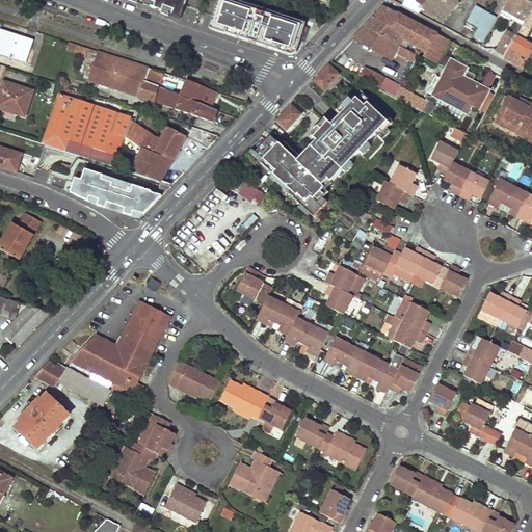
[(155,8),(157,4),(148,0),(145,5),(155,8)]
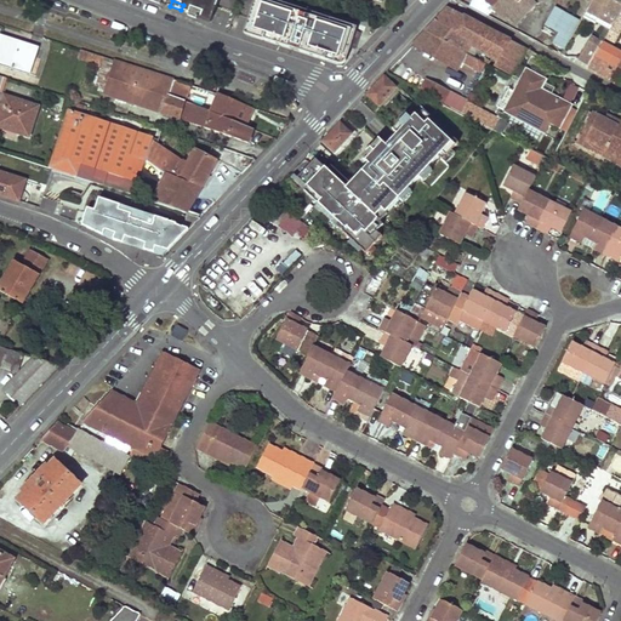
[(171,0),(172,0),(183,5),(181,10),(212,22),(220,0),(171,0)]
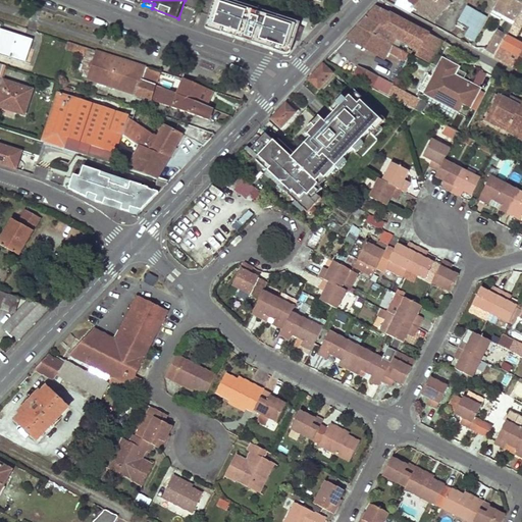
[(300,24),(297,23),(286,54),(209,29),(218,0),(214,0),(205,30),(284,56),(288,56),(289,55),(291,53),(300,24)]
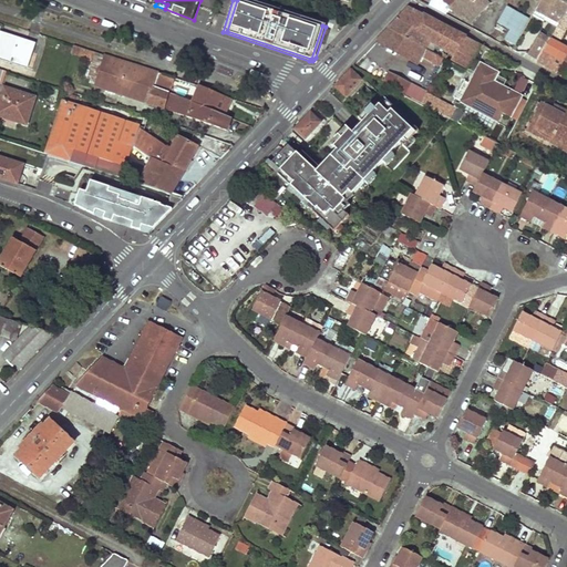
[(260,6),(243,0),(237,0),(227,31),(311,59),(322,26),(322,23),(285,10),(284,13),(277,11),(277,8),(261,2),(260,6)]
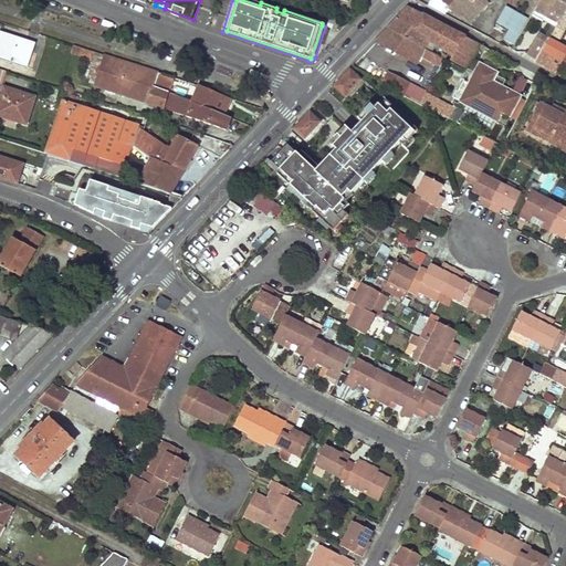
[(446,0),(443,4),(437,0),(431,8),(444,14),(448,10),(457,0),(446,0)]
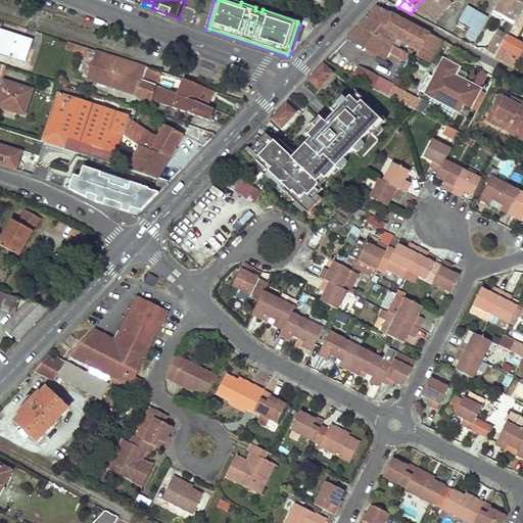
[(448,5),(442,0),(422,0),(414,9),(423,18),(424,16),(431,24),(448,5)]
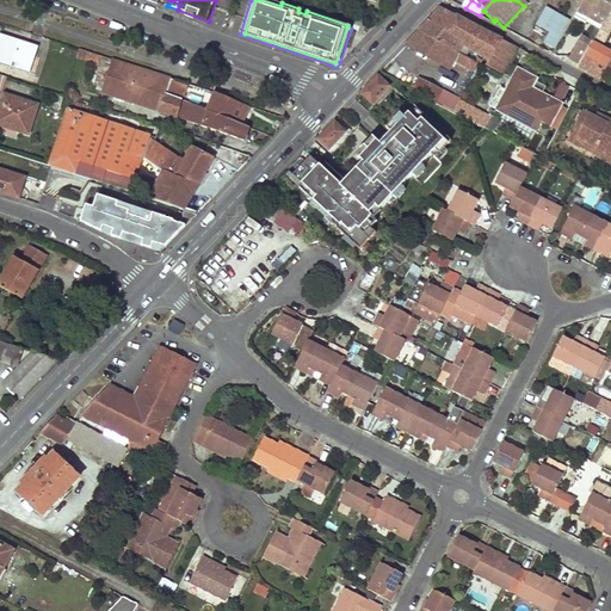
[(610,0),(581,0),(576,10),(590,18),(587,22),(599,29),(610,10),(610,0)]
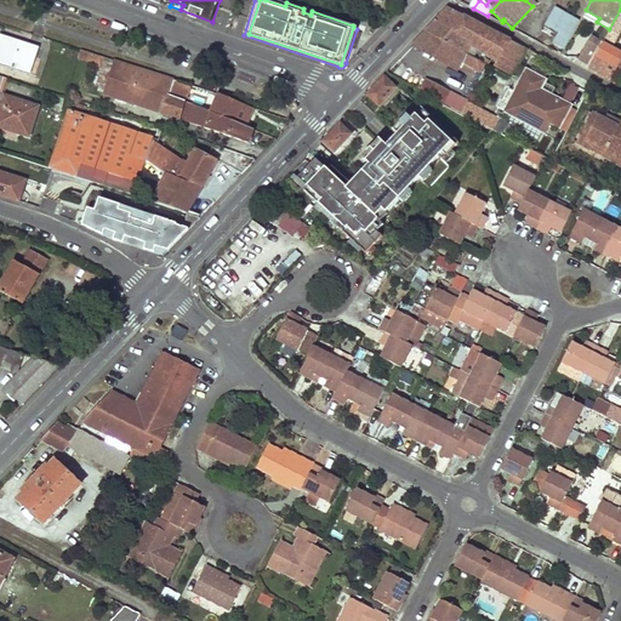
[(433,23),(423,32),(466,56),(469,47),(478,52),(495,62),(493,67),(510,77),(525,49),(446,9),(433,23)]
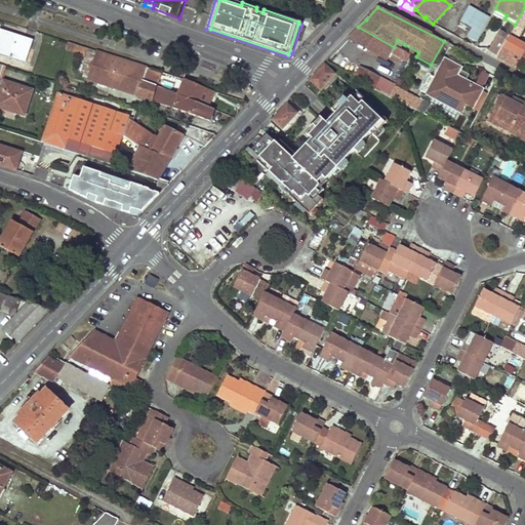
[(472,24),(466,35),(477,41),(489,18),(469,7),(462,18),(472,24)]
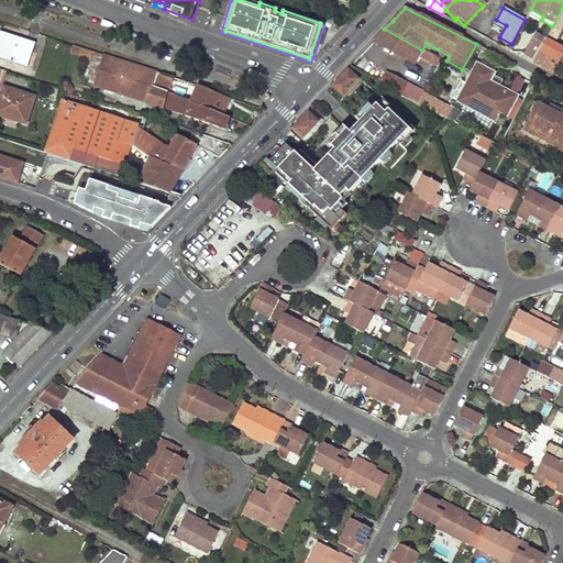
[(533,58),(531,62),(552,73),(560,59),(562,53),(562,46),(554,42),(562,25),(562,9),(552,26),(545,37),(533,58)]
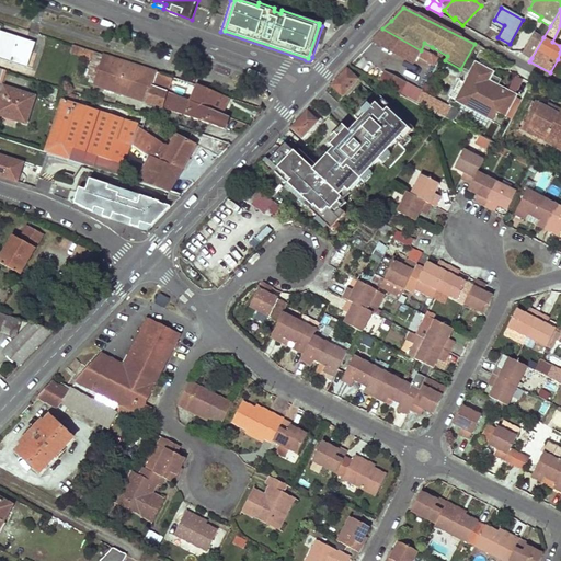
[(382,29),(373,41),(413,63),(416,56),(433,65),(437,58),(428,54),(421,50),(382,29)]
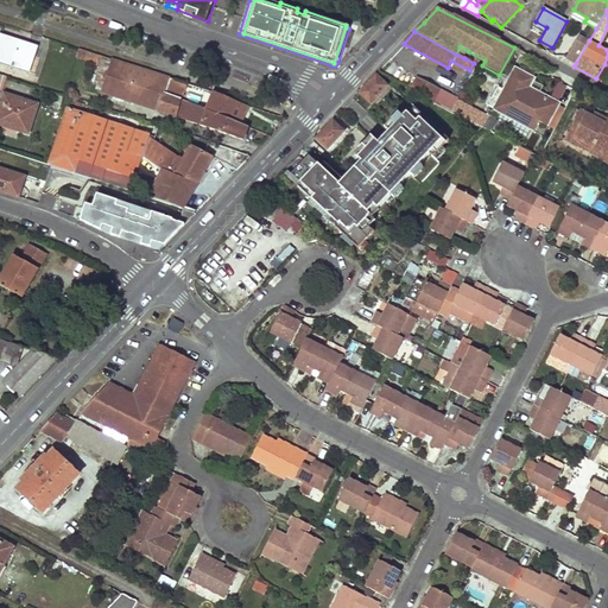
[(580,35),(567,57),(576,63),(589,40),(580,35)]
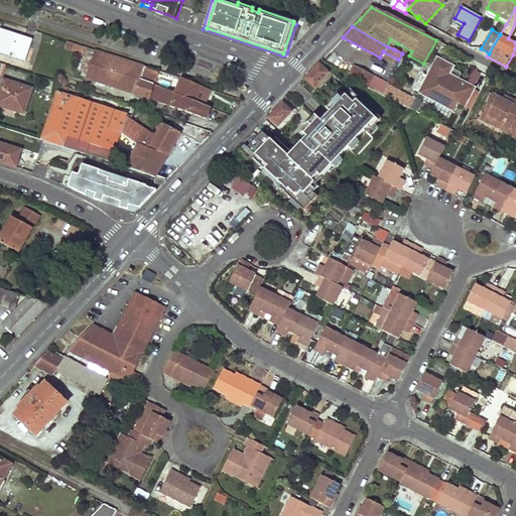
[(1,30),(0,34),(0,53),(25,62),(32,41),(1,30)]
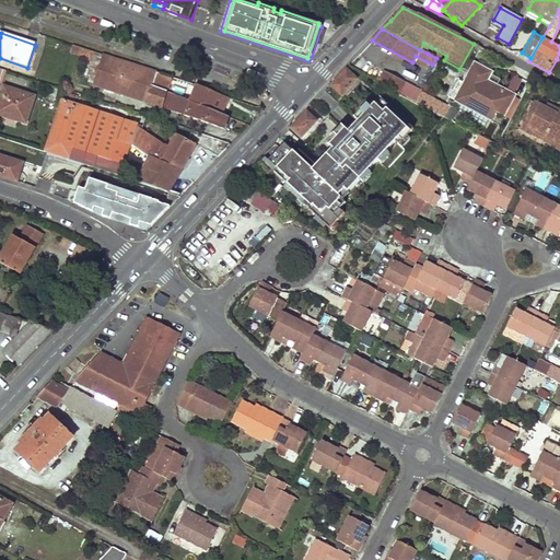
[(423,43),(420,50),(428,54),(431,47),(423,43)]
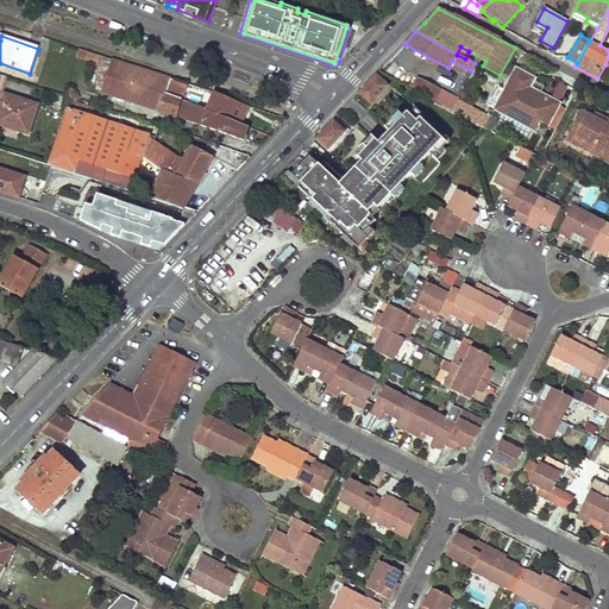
[(136,68),(81,50),(79,60),(108,69),(101,94),(124,101),(136,68)]
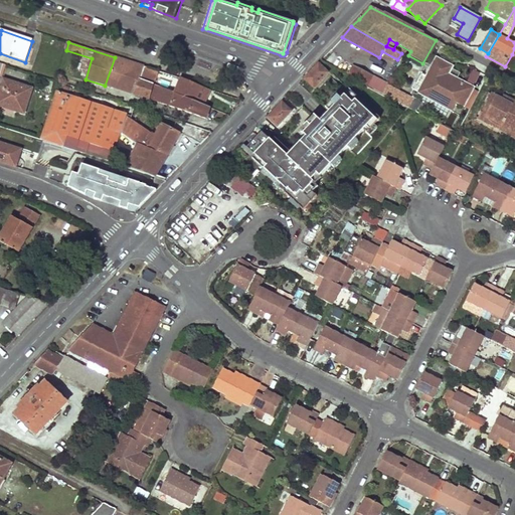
[(452,61),(444,56),(441,62),(436,59),(430,71),(433,72),(430,78),(426,77),(421,74),(416,83),(415,83),(412,89),(420,93),(422,90),(430,94),(427,97),(428,98),(444,106),(446,102),(456,107),(457,104),(462,107),(472,90),(456,80),(454,84),(445,79),(451,67),(449,66),(452,61)]
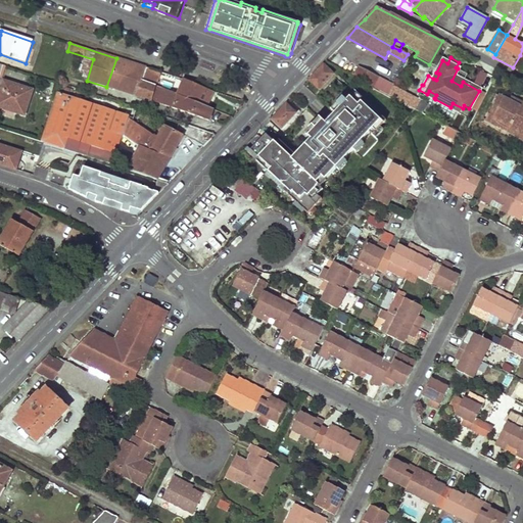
[(116,58),(106,87),(124,92),(121,88),(125,75),(140,81),(145,67),(116,58)]
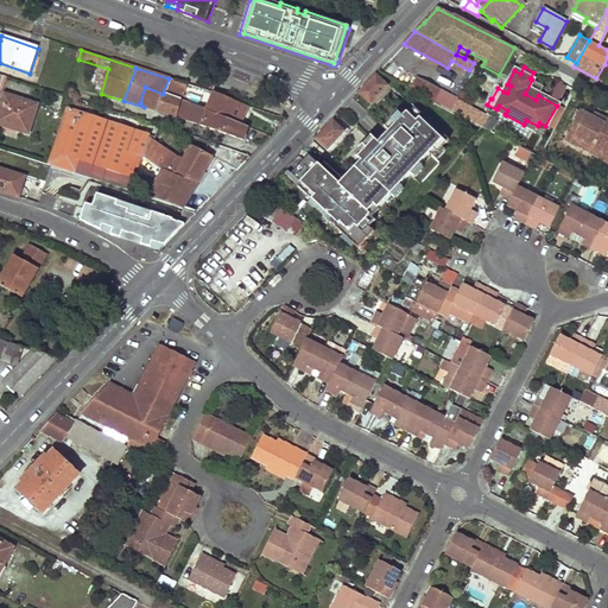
[(386,86),(374,75),(358,93),(369,105),(386,86)]
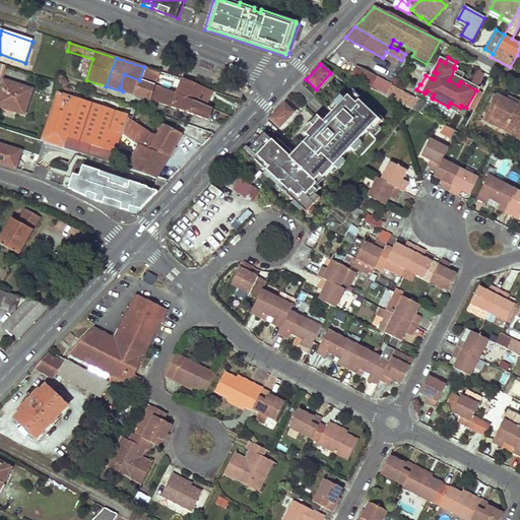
[(144,67),(139,80),(146,82),(151,70),(144,67)]
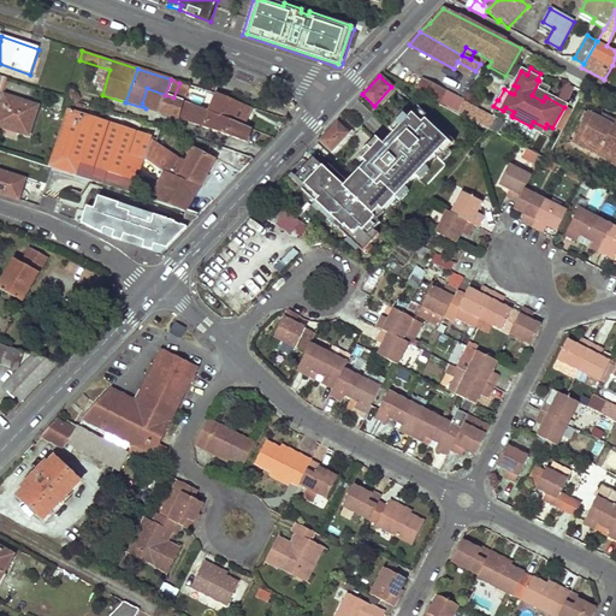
[(421,80),(415,90),(439,102),(445,92),(421,80)]
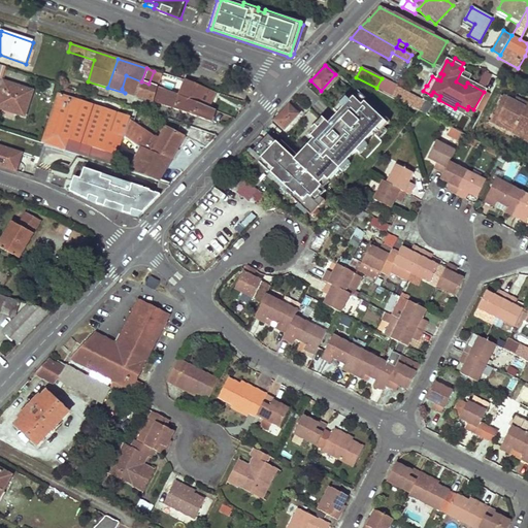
[(462,69),(456,81),(465,87),(467,83),(471,74),(462,69)]
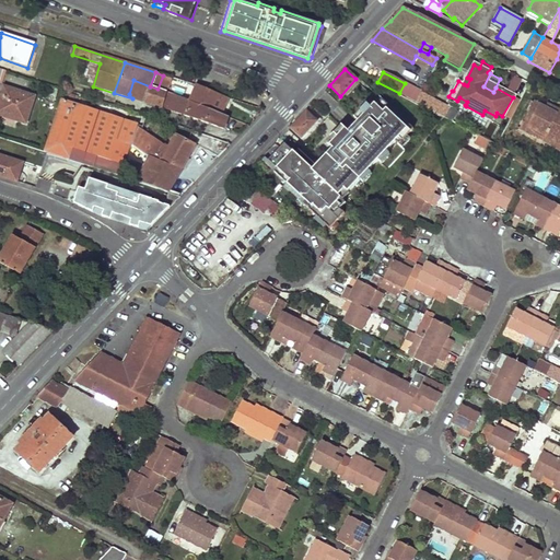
[(133,80),(129,94),(132,98),(142,103),(147,90),(149,90),(150,86),(133,80)]
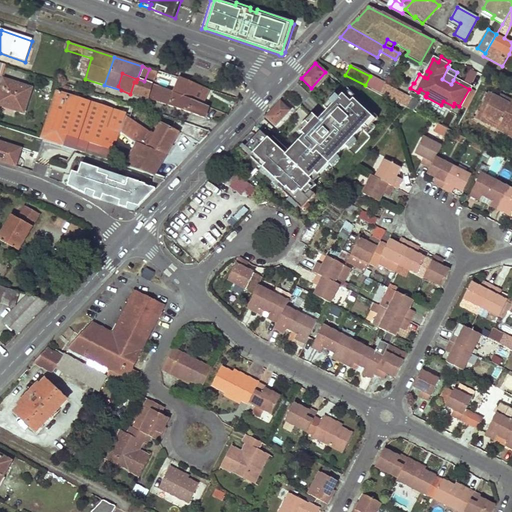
[(370,76),(365,85),(379,93),(384,84),(370,76)]
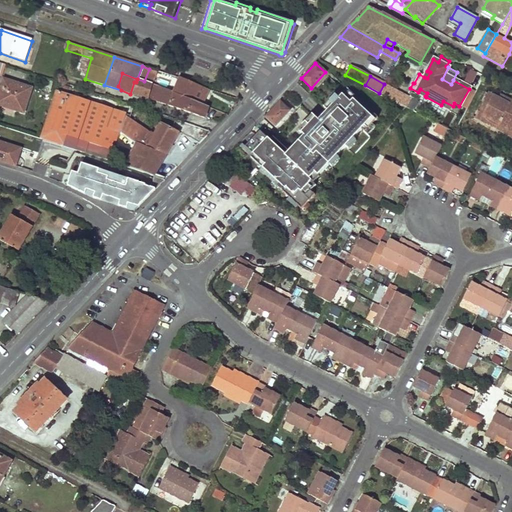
[(134,82),(130,94),(137,96),(138,95),(155,100),(155,101),(205,119),(210,108),(201,105),(174,94),(144,81),(137,79),(136,82),(134,82)]
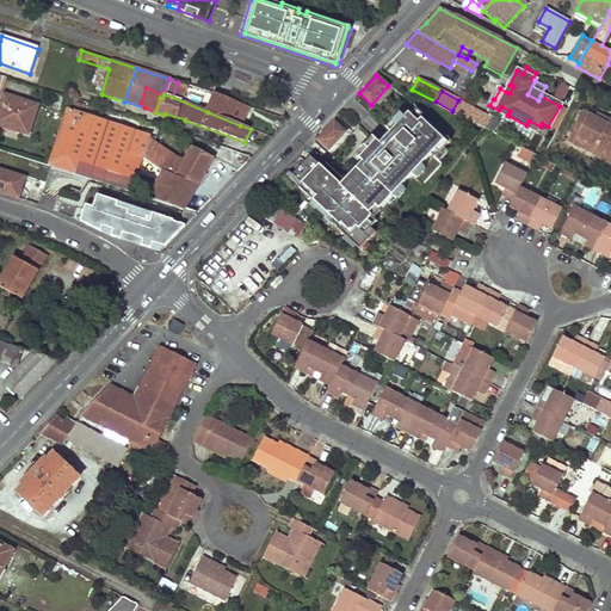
[(214,96),(208,112),(240,125),(248,107),(214,96)]
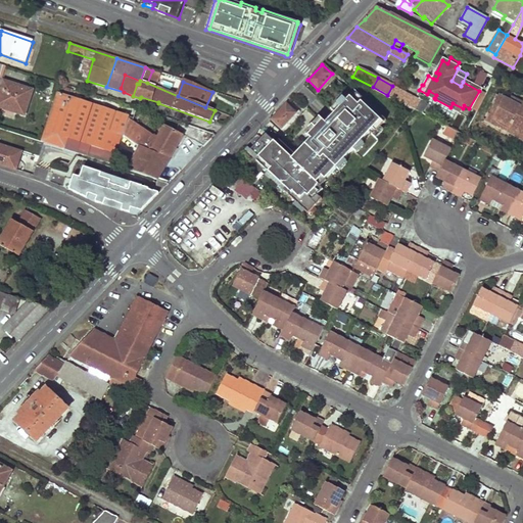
[(2,89),(0,96),(0,107),(24,115),(32,91),(5,83),(2,89)]
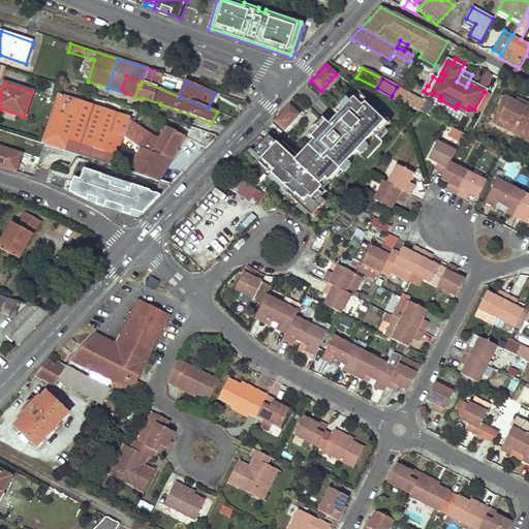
[(418,98),(397,87),(392,96),(419,112),(424,104),(417,100),(418,98)]
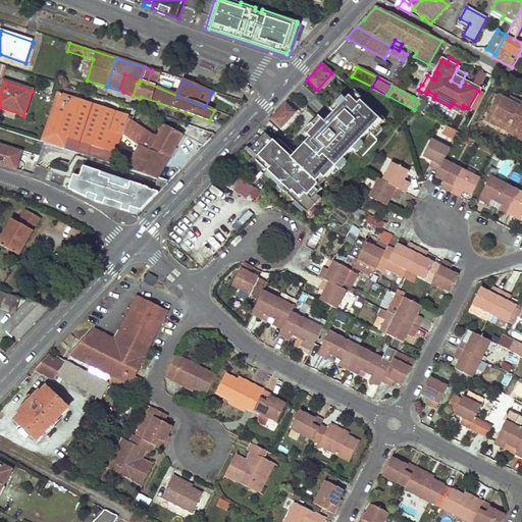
[(347,97),(349,98),(350,99),(356,93),(353,91),(347,97)]
